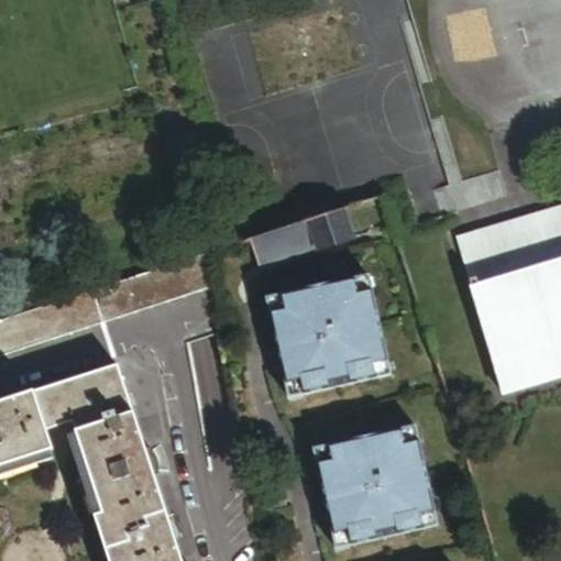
[(469,285),(560,257),(560,204),(454,238),(469,285)]
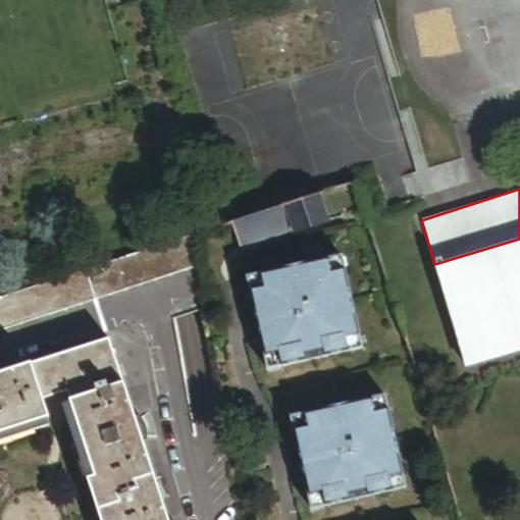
[(287,204),(295,228),(296,231),(327,221),(318,194),(287,204)]
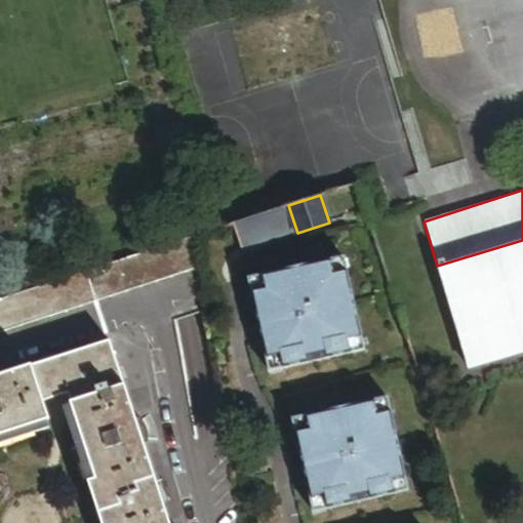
[(296,230),(288,205),(233,223),(241,248),(296,230)]
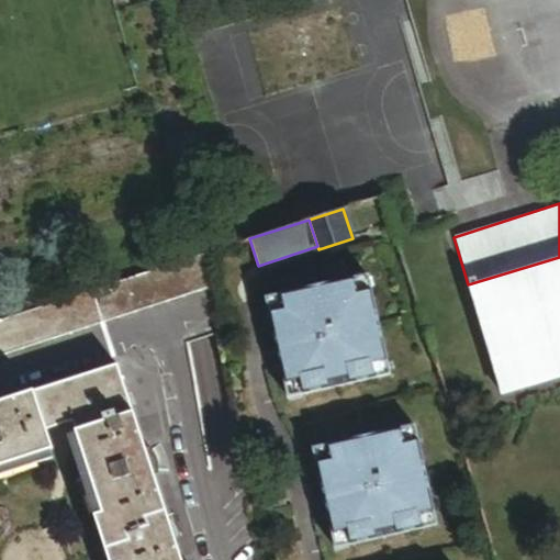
[(208,252),(0,317),(0,355),(213,287),(208,252)]
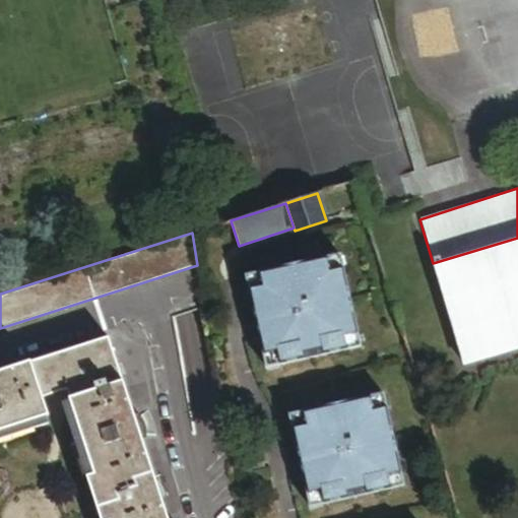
[(517,346),(517,238),(433,263),(463,364),(517,346)]
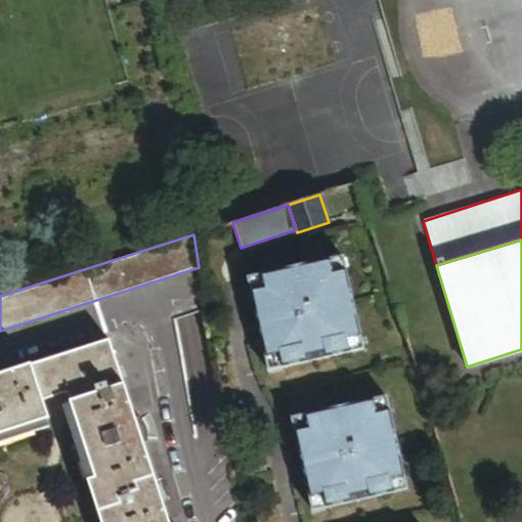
[(246,275),(267,368),(361,346),(340,253),(246,275)]
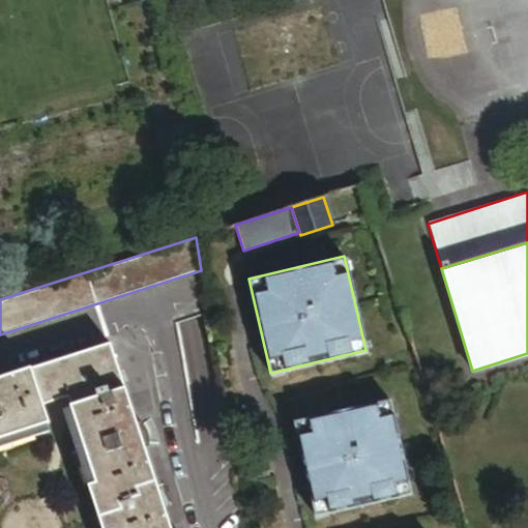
[(68,399),(72,411),(96,486),(88,489),(100,527),(170,527),(145,450),(138,424),(111,345),(0,379),(0,439),(47,426),(50,424),(44,407),(68,399)]
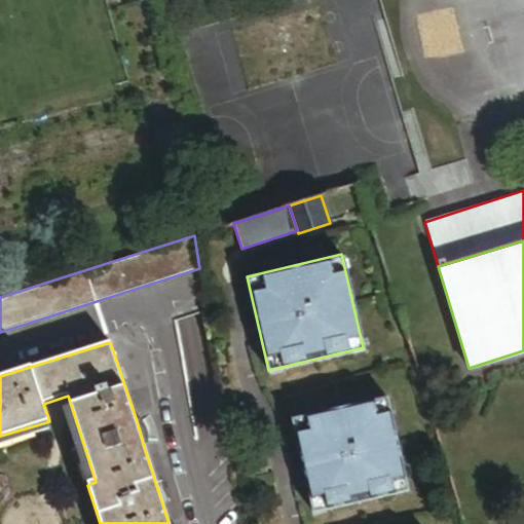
[(292,417),(314,510),(409,487),(386,395),(292,417)]
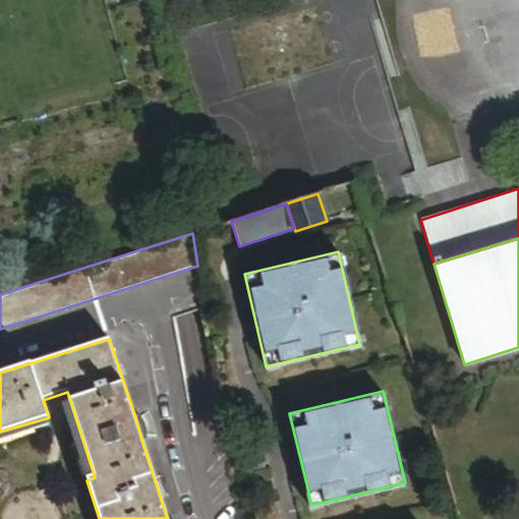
[(63,407),(87,480),(95,477),(71,404),(63,407)]
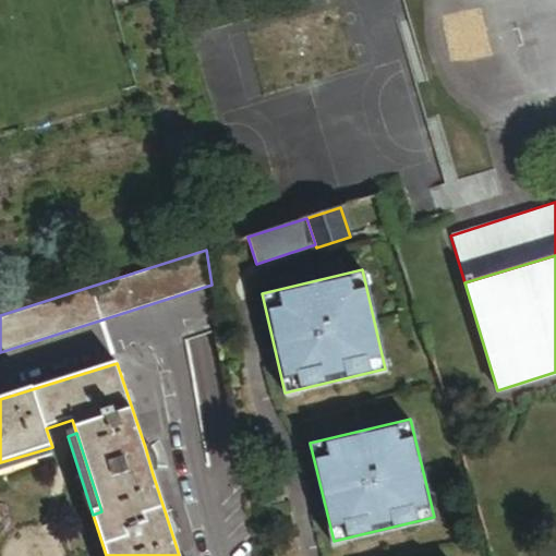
[(145,447),(153,474),(157,472),(157,469),(157,468),(157,467),(156,463),(156,462),(156,460),(154,455),(153,452),(152,451),(148,447),(145,447)]
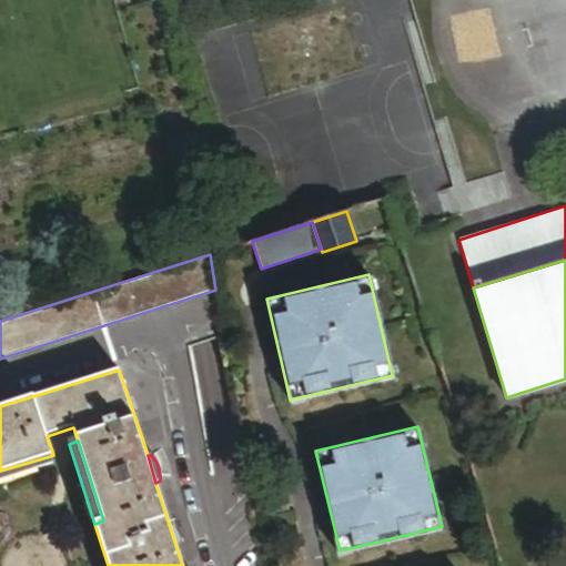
[(0,481),(52,465),(50,456),(0,471),(0,481)]
